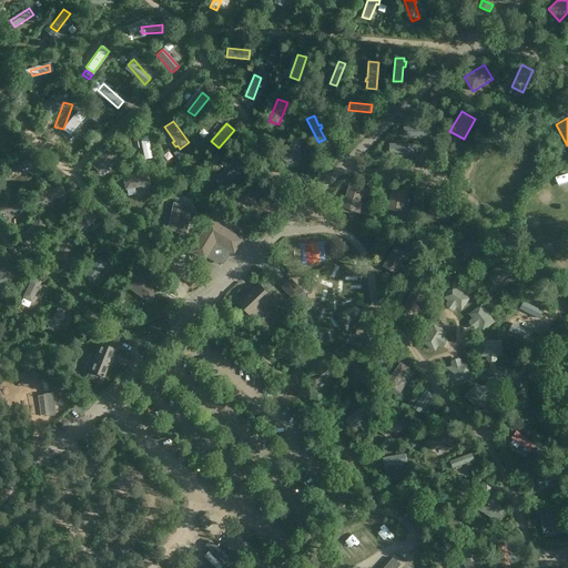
[(140,137),(145,160),(153,159),(148,135),(140,137)]
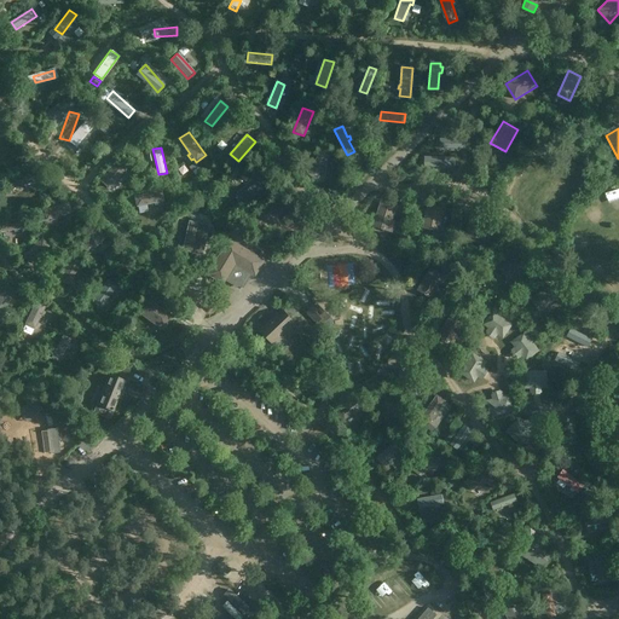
[(331,156),(322,150),(307,173),(317,179),(331,156)]
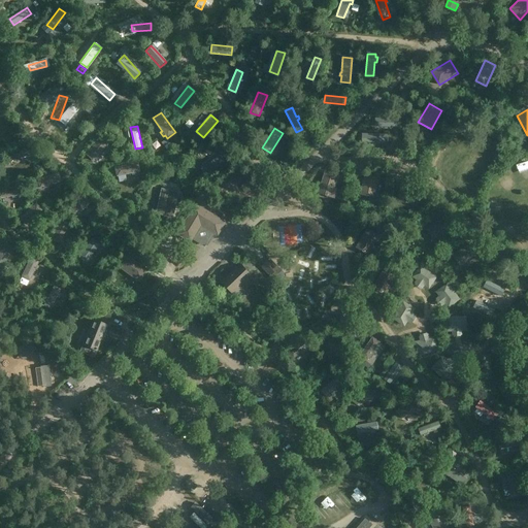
[(84,161),(91,167),(104,152),(97,145),(84,161)]
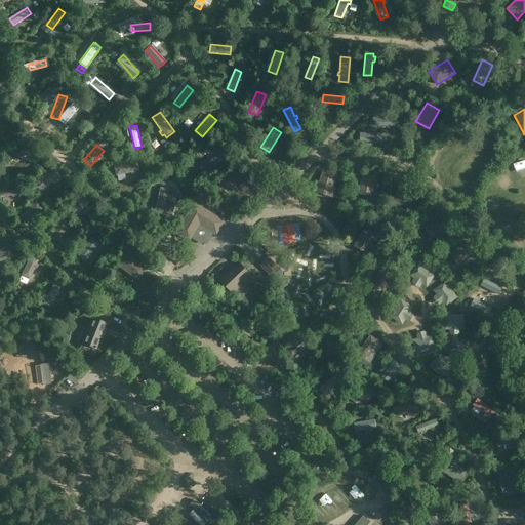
[(9,160),(33,155),(31,147),(7,152),(9,160)]
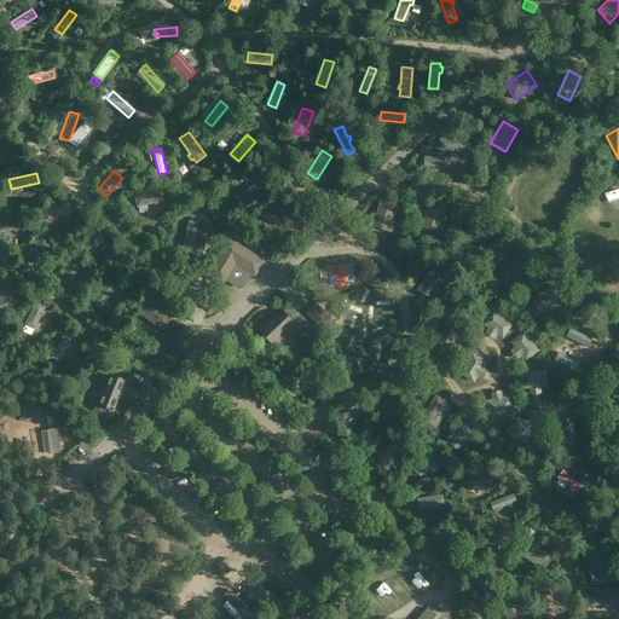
[(265,189),(259,181),(236,198),(242,206),(265,189)]
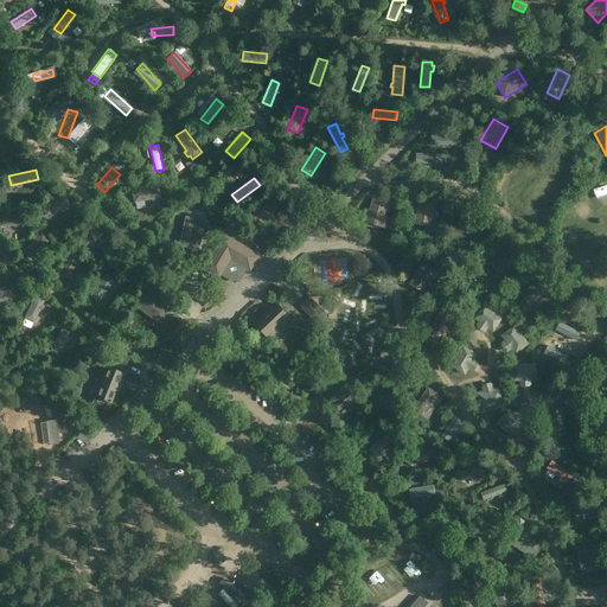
[(134,204),(151,200),(152,202),(157,200),(157,199),(161,198),(159,187),(132,192),(134,204)]
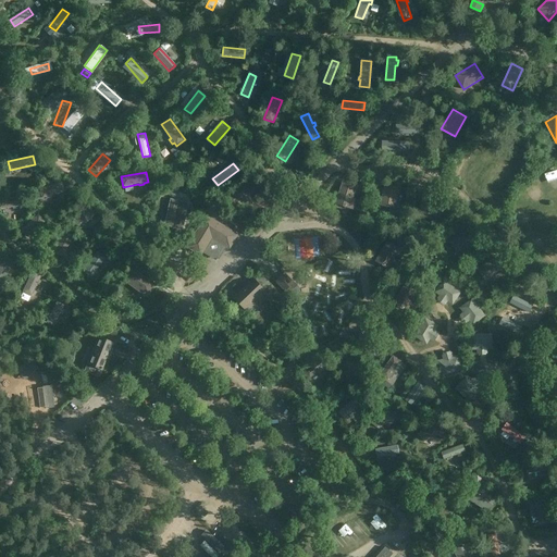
[(343,182),(335,205),(349,210),(357,186),(343,182)]
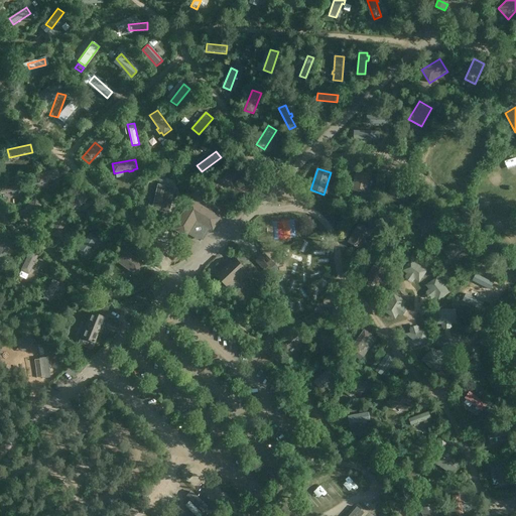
[(57,169),(37,174),(39,183),(59,178),(57,169)]
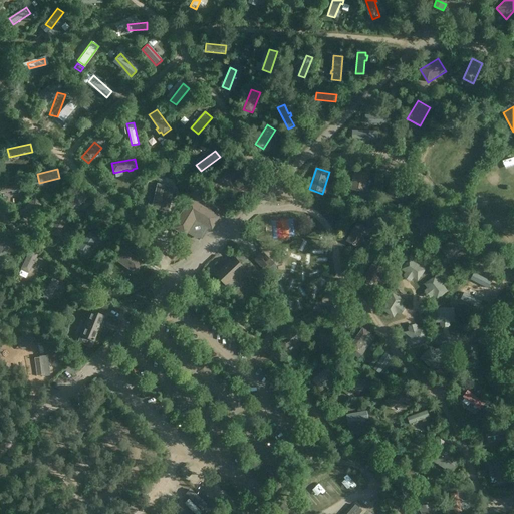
[(355,169),(351,191),(365,193),(369,172),(355,169)]
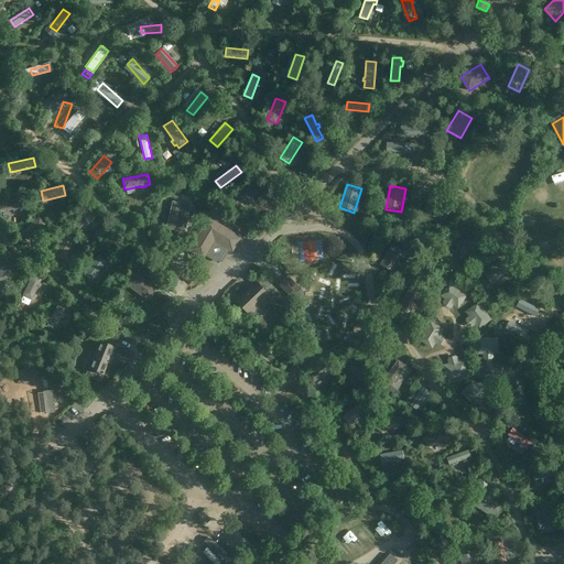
[(429,193),(426,217),(442,218),(444,195),(429,193)]
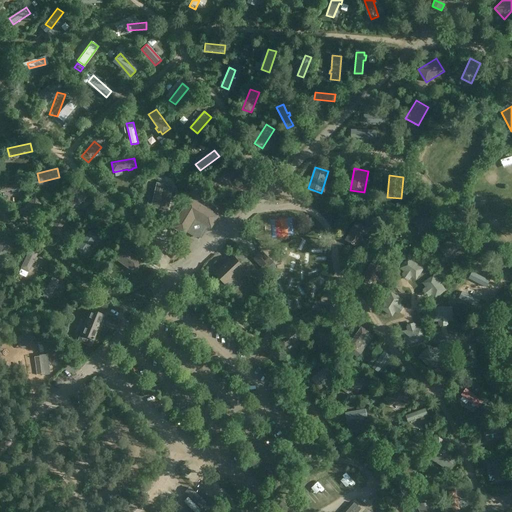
[(19,180),(0,183),(0,192),(20,189),(19,180)]
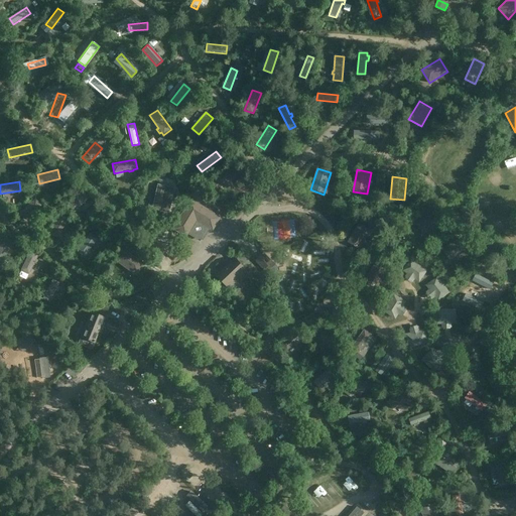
[(238,184),(223,182),(222,189),(238,191),(238,184)]
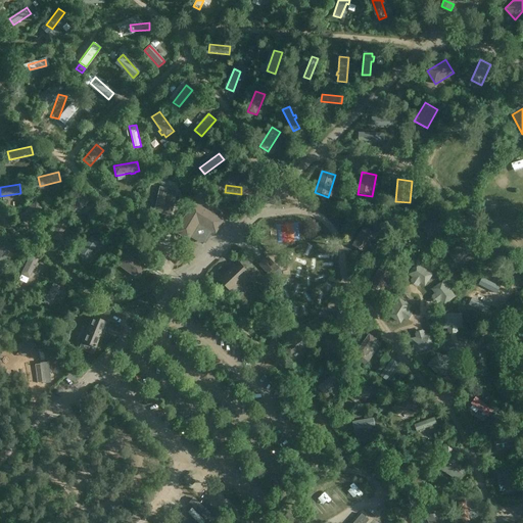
[(179,201),(181,195),(177,194),(178,191),(160,187),(154,212),(172,216),(176,200),(179,201)]
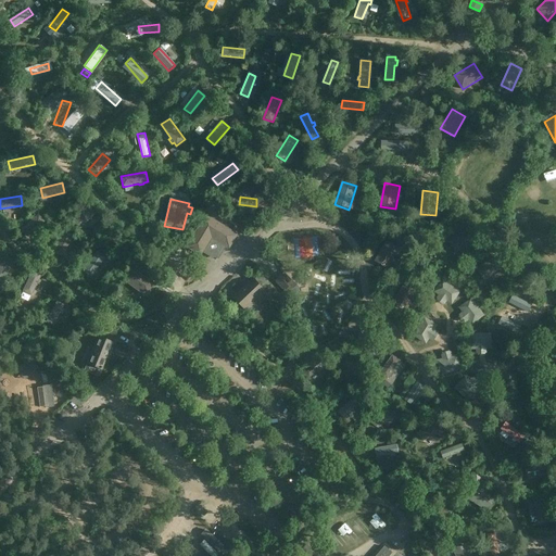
[(89,205),(73,222),(79,229),(97,213),(89,205)]
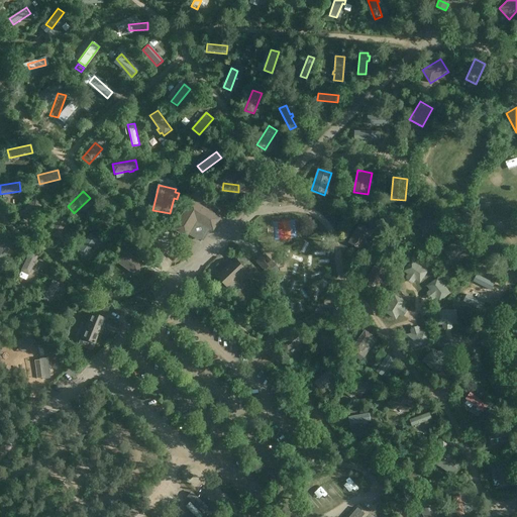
[(35,200),(20,213),(25,220),(41,206),(35,200)]
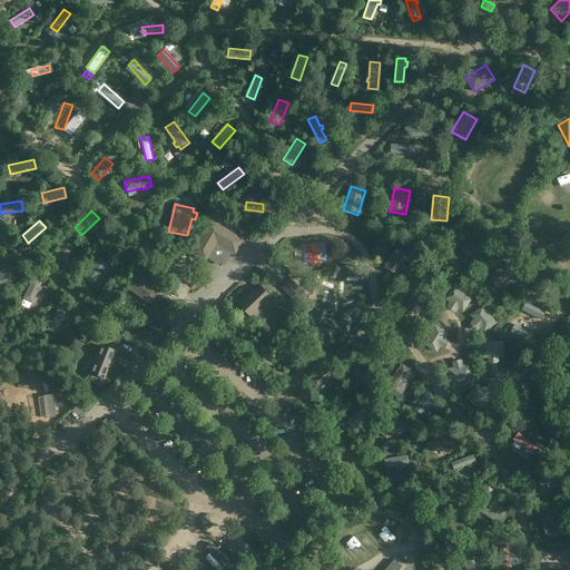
[(207,263),(209,259),(214,263),(229,259),(236,247),(235,246),(239,238),(213,222),(193,254),(207,263)]
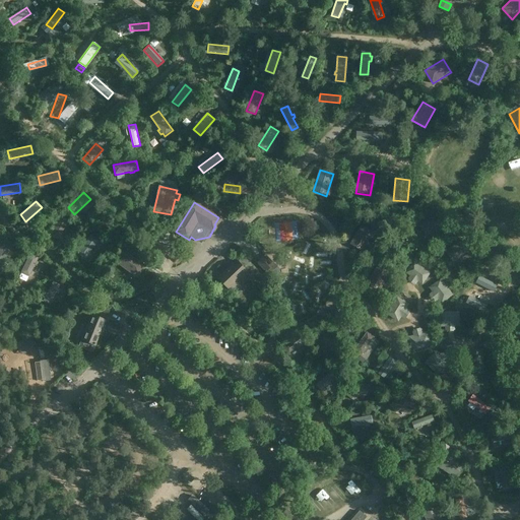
[(439,213),(419,225),(427,238),(446,225),(439,213)]
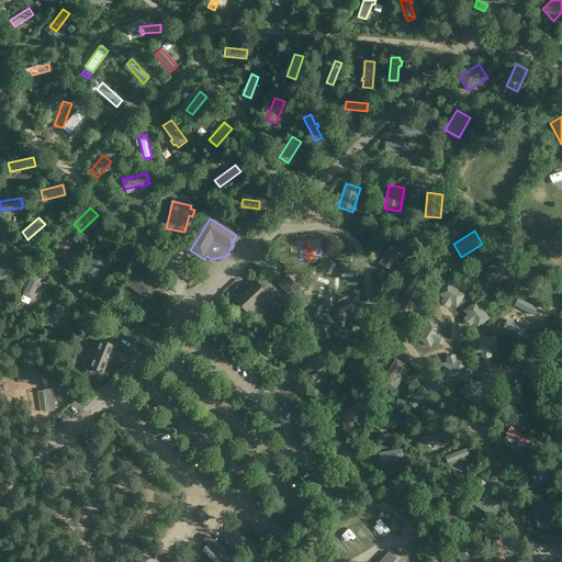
[(89,242),(92,238),(87,232),(82,235),(89,242)]
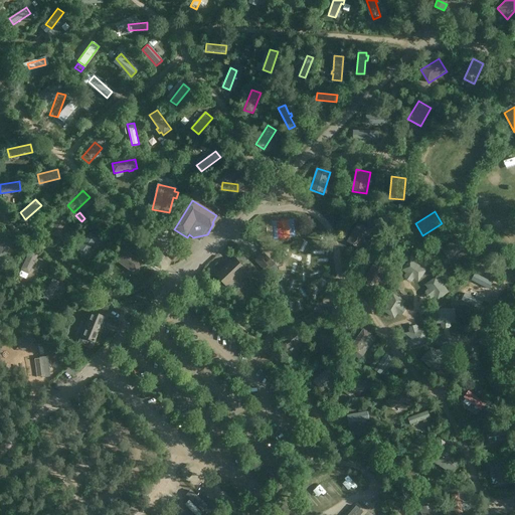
[(59,215),(50,235),(59,238),(67,219),(59,215)]
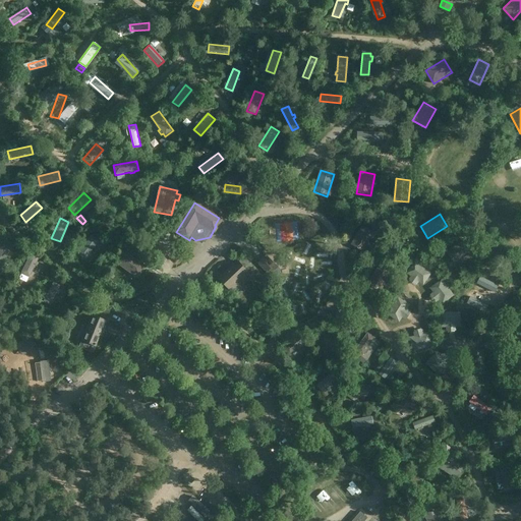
[(363,226),(351,245),(363,252),(375,233),(363,226)]
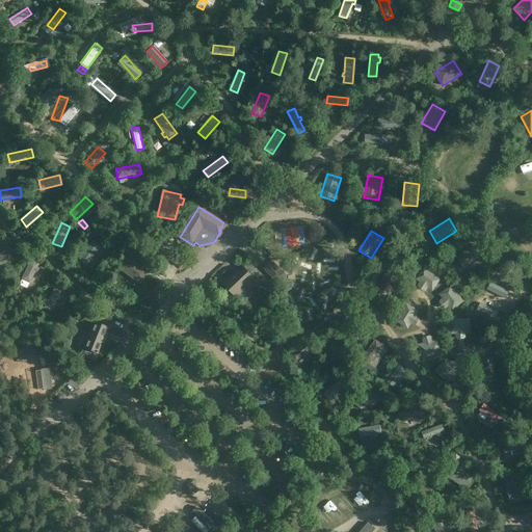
[(283,233),(283,251),(298,251),(297,233),(283,233)]
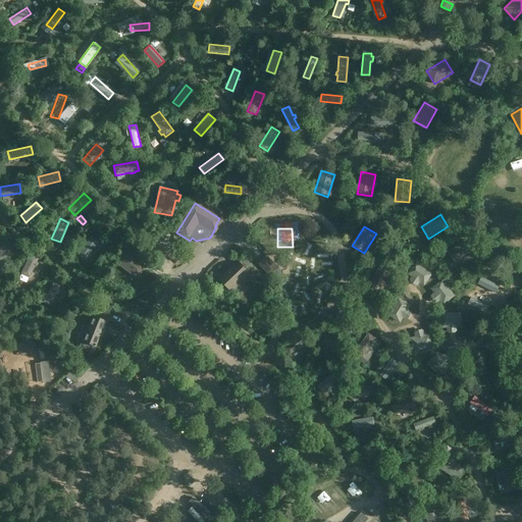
[(254,233),(249,239),(263,253),(268,248),(254,233)]
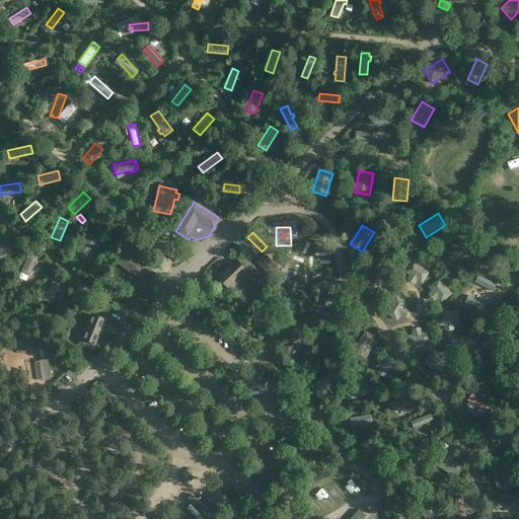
[(11,240),(4,238),(0,249),(0,255),(6,257),(11,240)]
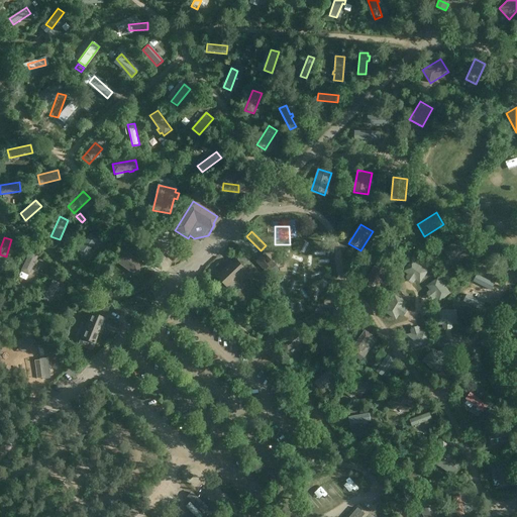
[(462,238),(443,250),(450,262),(470,250),(462,238)]
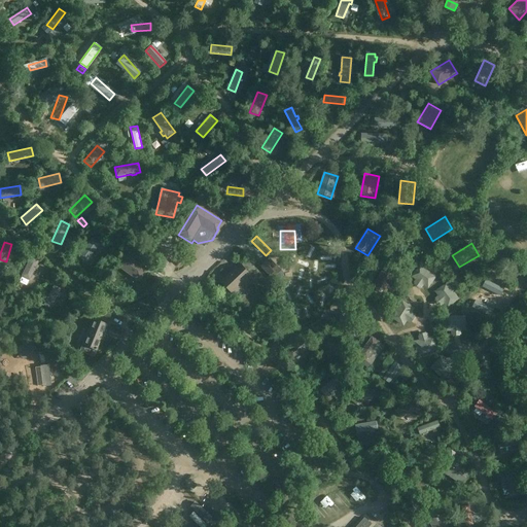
[(123,257),(117,264),(119,266),(118,267),(139,282),(148,270),(127,254),(129,251),(124,248),(121,251),(121,252),(119,255),(123,257)]
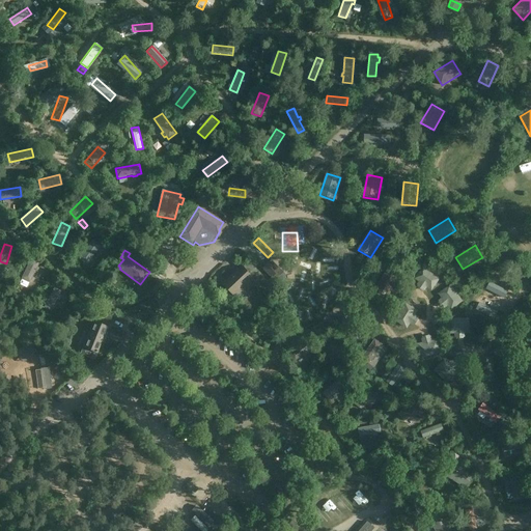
[(31,258),(21,279),(30,283),(39,263),(31,258)]
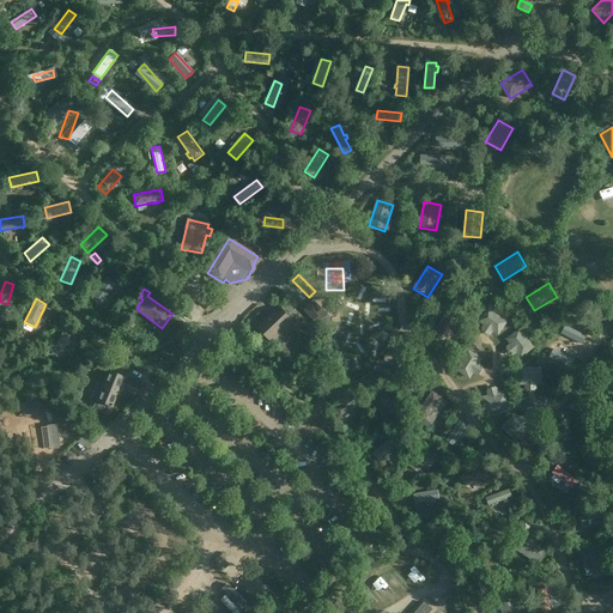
[(325,313),(323,311),(314,299),(303,310),(314,322),(325,313)]
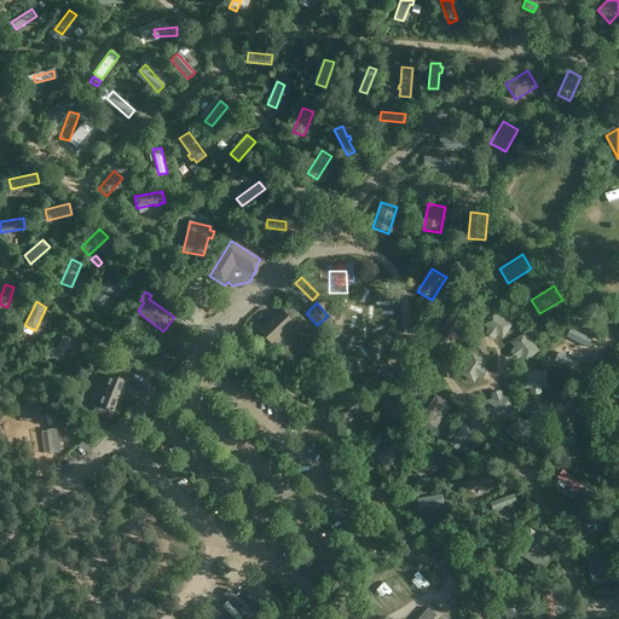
[(298,312),(290,305),(284,312),(283,311),(261,333),(275,347),(296,325),(290,319),(298,312)]
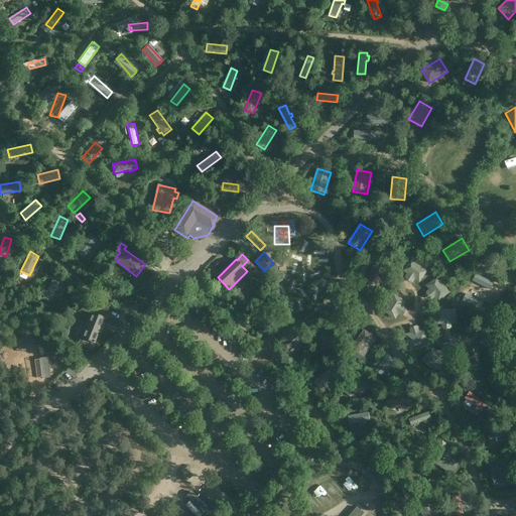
[(273,263),(264,271),(270,276),(280,267),(274,261),(272,262),(273,263)]
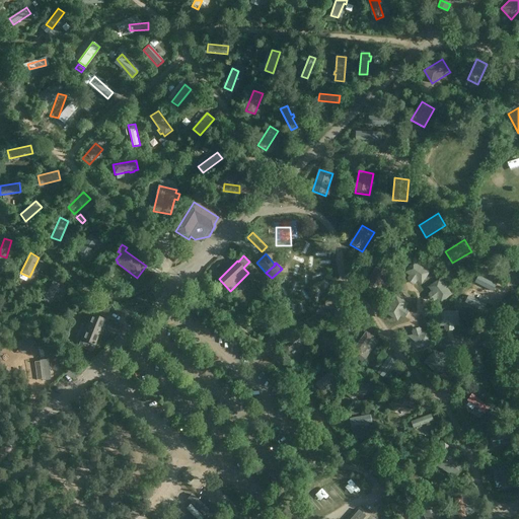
[(415,264),(409,273),(422,283),(429,273),(415,264)]
